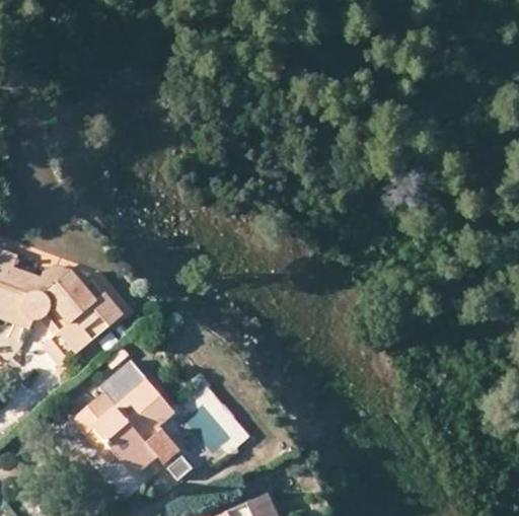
[(28,314),(33,316),(36,318),(41,317),(45,315),(47,313),(61,329),(45,343),(62,365),(123,315),(93,279),(84,286),(73,272),(58,266),(43,271),(41,275),(15,267),(18,254),(0,247),(0,292),(6,290),(24,298),(24,302),(24,306),(25,310),(28,314)]
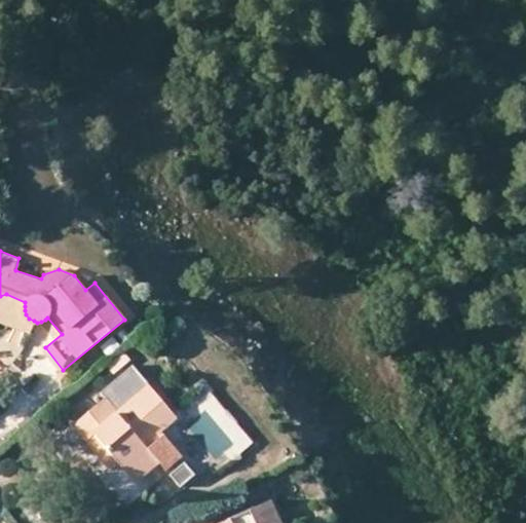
[(0,316),(31,329),(34,321),(29,319),(26,314),(25,310),(25,306),(25,302),(6,294),(0,296),(0,316)]
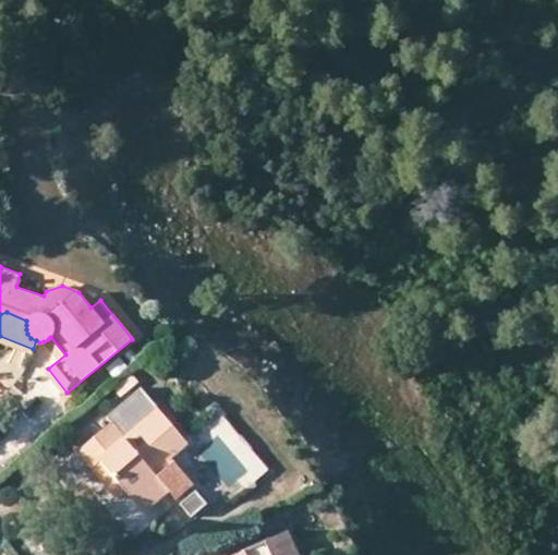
[(193,480),(170,453),(185,439),(143,389),(108,419),(112,424),(80,453),(91,467),(100,459),(126,490),(143,508),(168,486),(176,495),(193,480)]
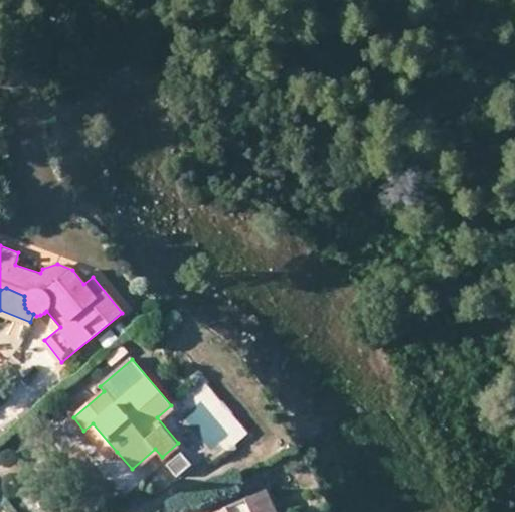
[(201,402),(226,433),(234,443),(248,432),(206,382),(193,392),(201,402)]
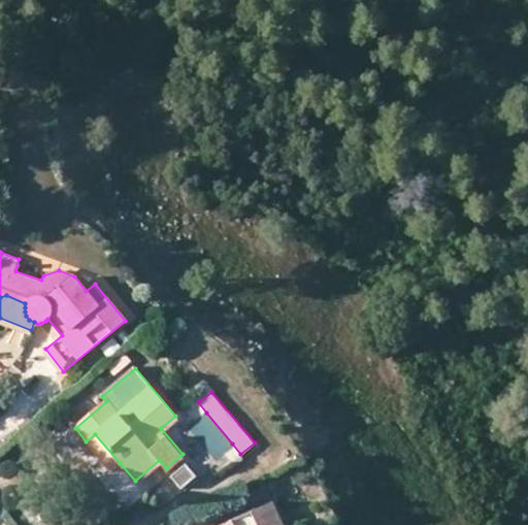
[(95,434),(86,441),(111,471),(120,463),(95,434)]
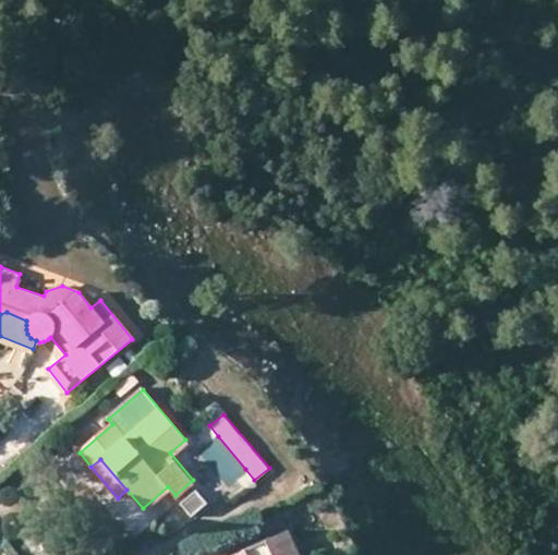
[(208,510),(196,496),(182,508),(194,522),(208,510)]
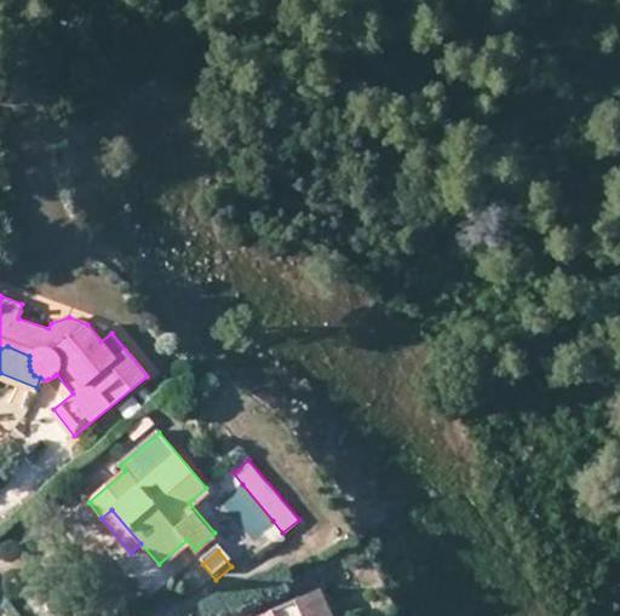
[(333,615),(334,615),(321,586),(252,615),(333,615)]
